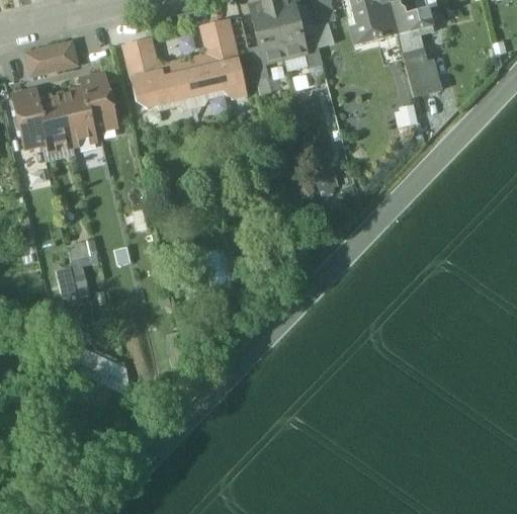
[(264,0),(263,1),(264,3),(252,6),(261,46),(265,61),(266,61),(305,52),(306,52),(302,35),(293,0),(264,0)]
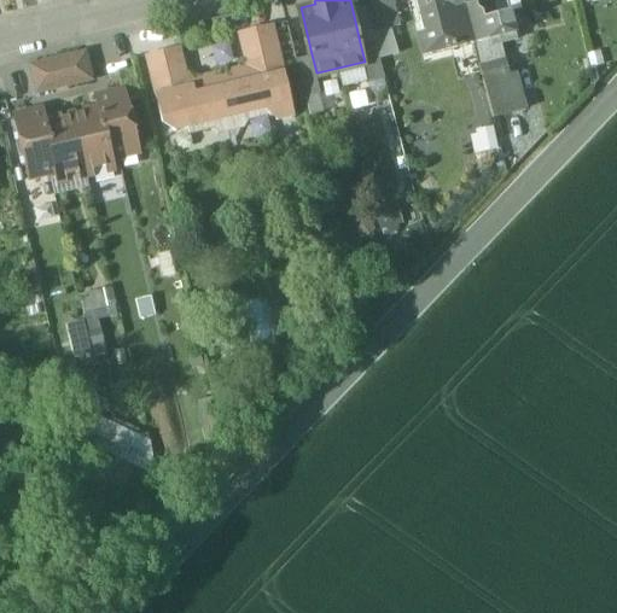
[(376,0),(367,3),(374,30),(402,22),(395,0),(376,0)]
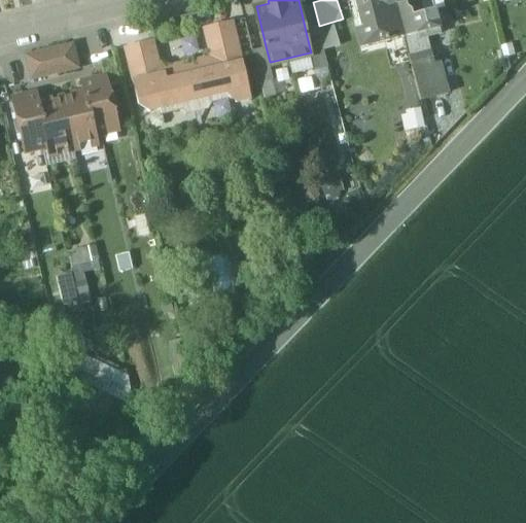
[(356,0),(362,25),(356,26),(361,45),(405,34),(397,2),(397,1),(365,9),(363,0),(356,0)]
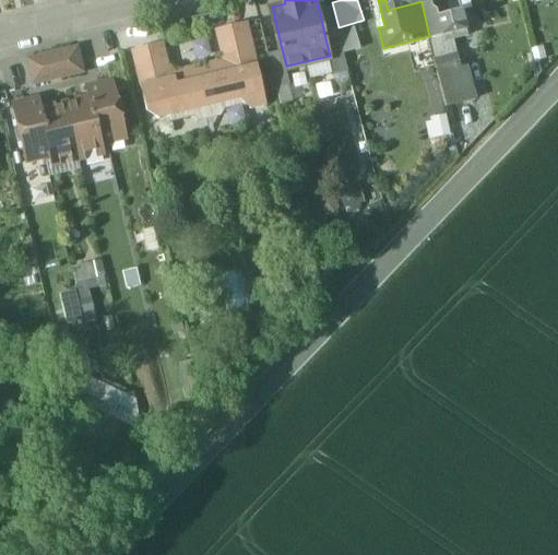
[(386,0),(388,10),(422,1),(422,0),(386,0)]
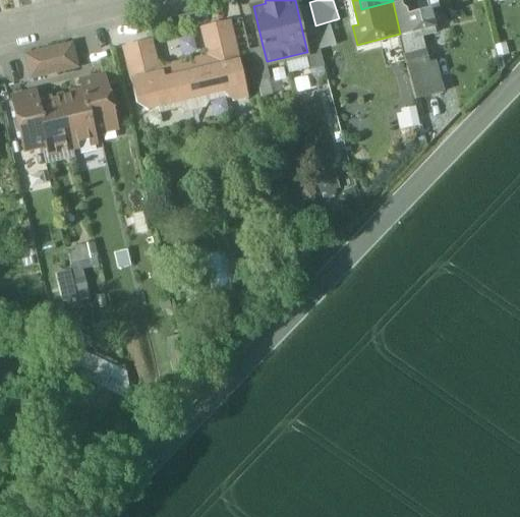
[(400,0),(393,2),(400,34),(400,35),(414,31),(416,36),(437,31),(430,7),(428,0),(400,0)]
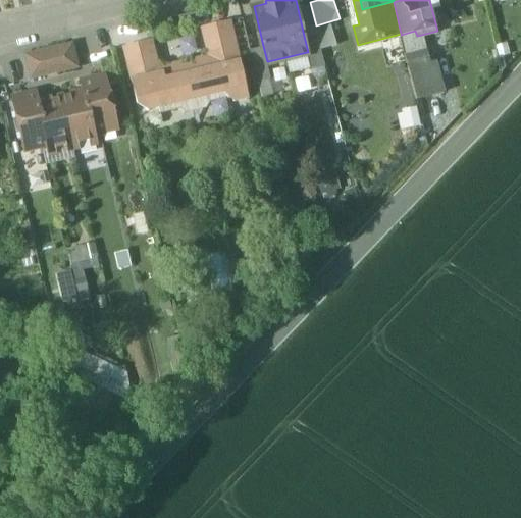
[(231,18),(207,23),(211,43),(216,42),(219,55),(239,50),(231,18)]
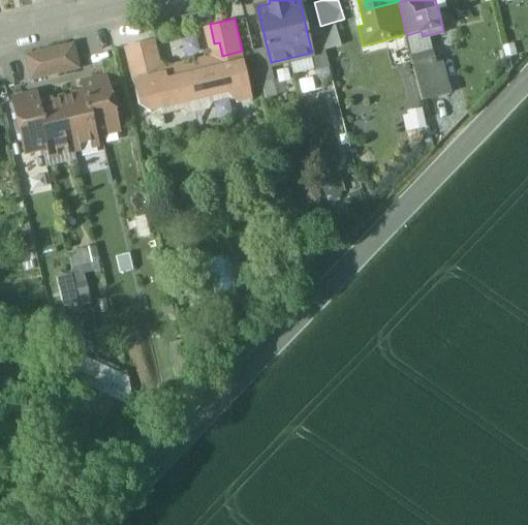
[(321,33),(308,36),(312,53),(311,53),(314,67),(330,63),(321,33)]
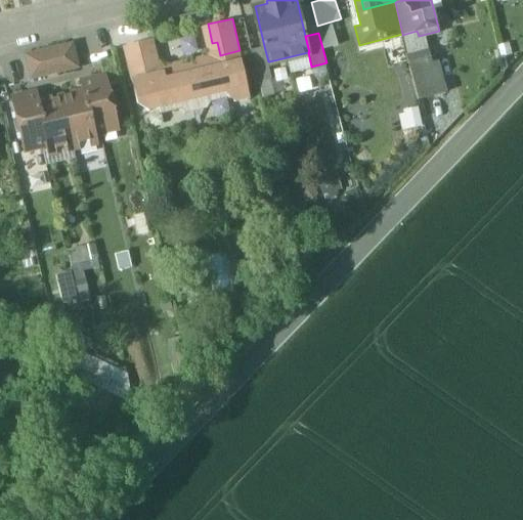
[(149,38),(125,44),(133,78),(153,73),(151,68),(156,67),(149,38)]
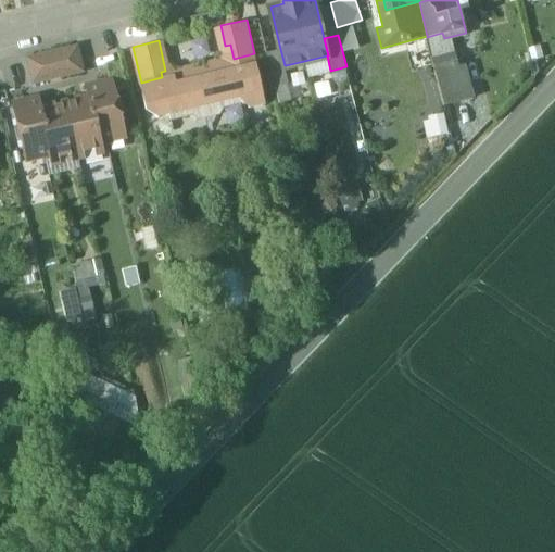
[(78,44),(28,55),(35,80),(85,69),(78,44)]
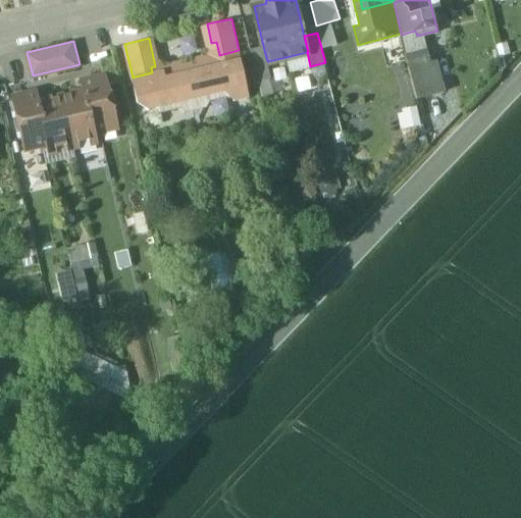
[(263,46),(251,49),(258,79),(271,75),(268,61),(267,61),(263,46)]
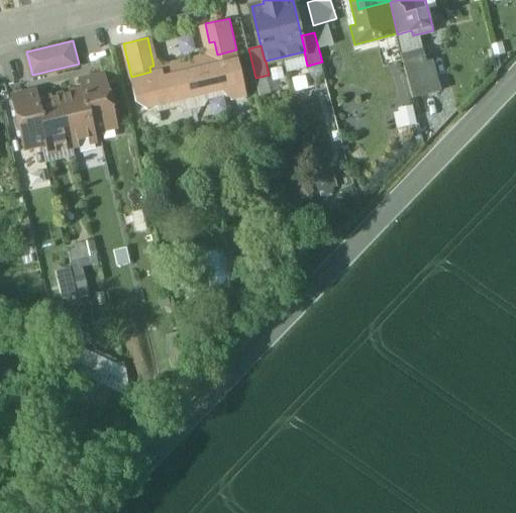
[(424,47),(402,53),(413,96),(439,89),(431,59),(427,60),(424,47)]
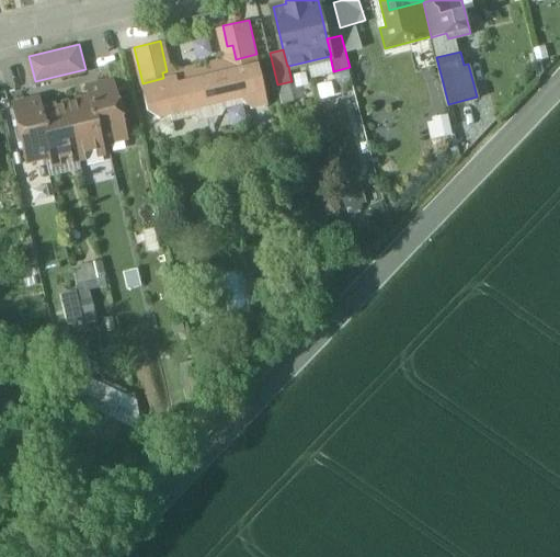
[(236,59),(209,66),(212,75),(202,77),(208,104),(244,95),(246,102),(253,106),(269,103),(256,54),(236,59)]
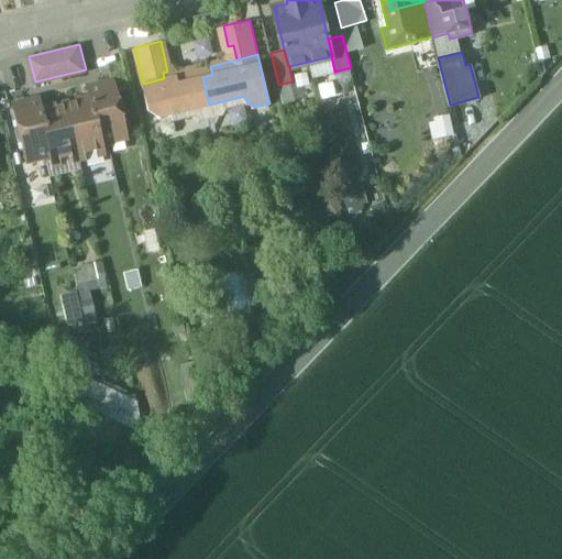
[(190,70),(176,74),(176,75),(164,78),(143,84),(149,109),(161,117),(209,105),(202,77),(191,79),(190,70)]
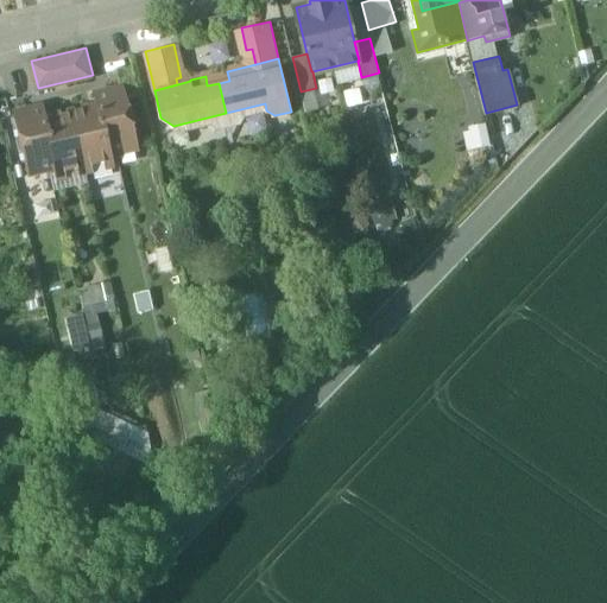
[(130,108),(124,87),(96,94),(99,106),(100,105),(112,158),(119,157),(118,150),(138,145),(133,124),(134,120),(132,110),(130,108)]
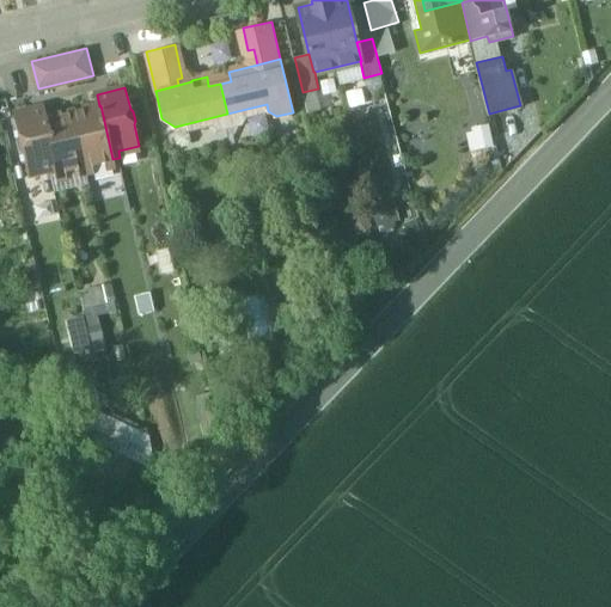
[(99,106),(73,112),(87,173),(95,171),(93,164),(112,159),(101,105),(99,106)]
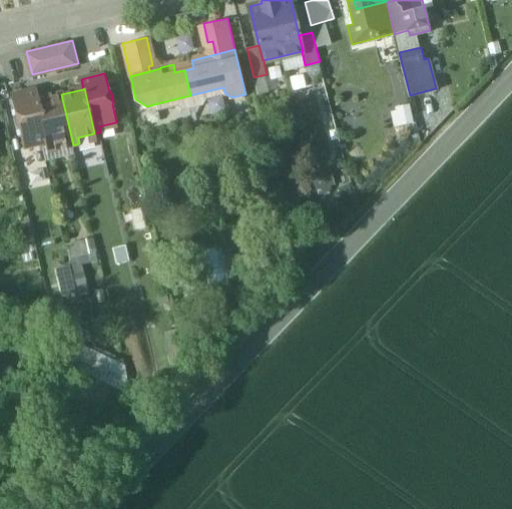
[(37,89),(13,95),(17,113),(16,115),(18,124),(20,125),(25,144),(42,140),(43,146),(49,144),(39,99),(37,89)]
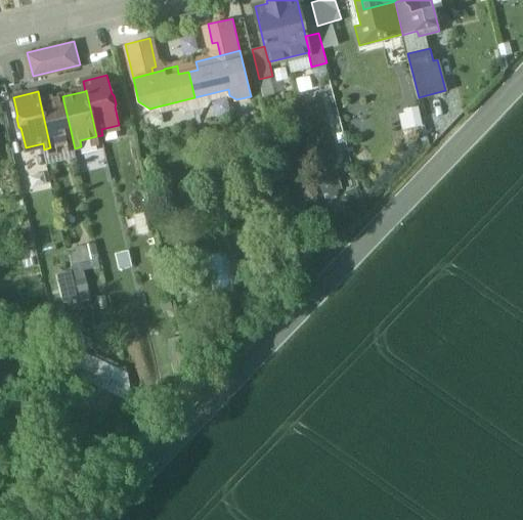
[(40,101),(50,147),(68,143),(69,149),(75,148),(62,96),(40,101)]
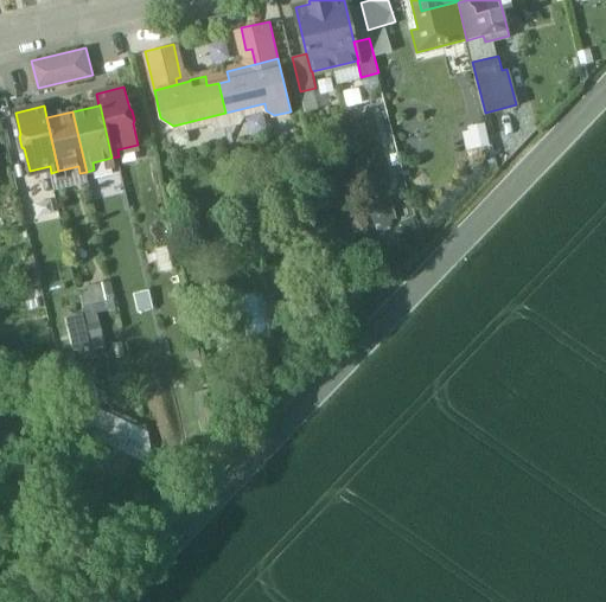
[(488,119),(464,125),(469,145),(492,138),(488,119)]
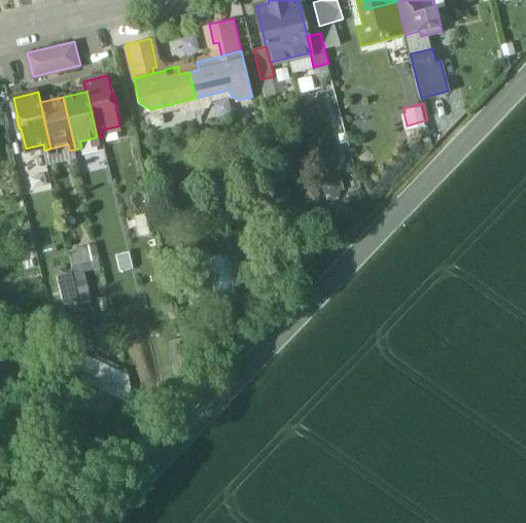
[(77,374),(125,396),(136,374),(88,351),(77,374)]
